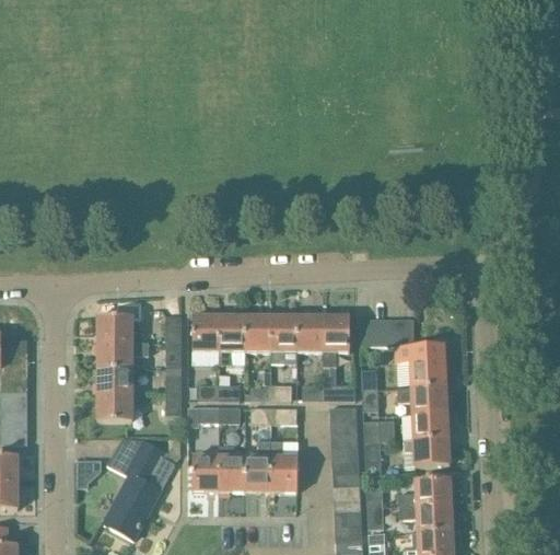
[(97,315),(96,342),(132,342),(132,316),(140,316),(140,300),(116,300),(116,315),(97,315)]
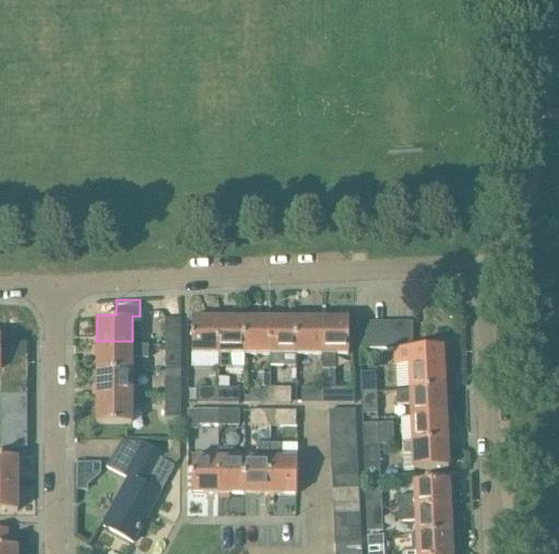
[(321,316),(321,350),(322,350),(322,366),(335,366),(335,350),(348,350),(348,316),(348,309),(335,309),(335,316),(321,316)]
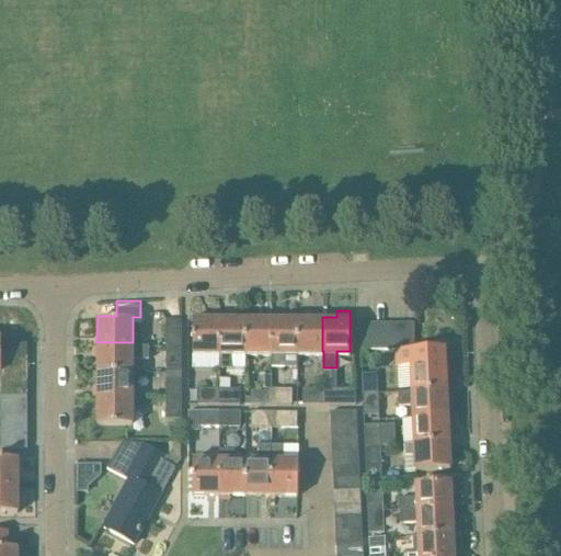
[(165,317),(165,342),(181,342),(181,317),(165,317)]
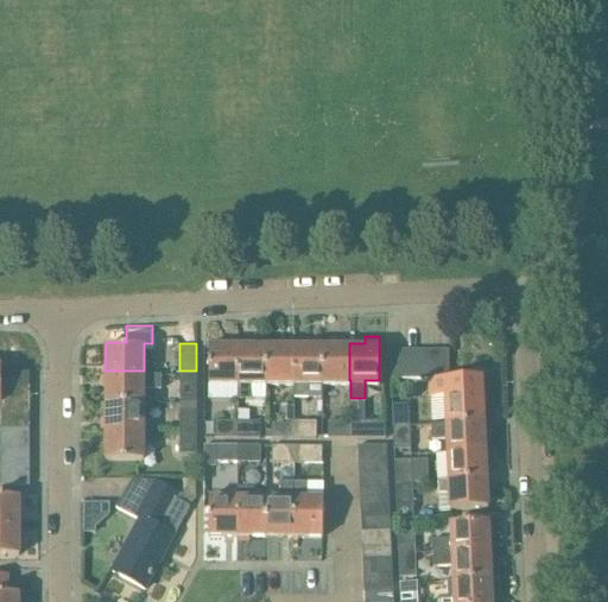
[(236,380),(236,343),(208,343),(208,380),(236,380)]
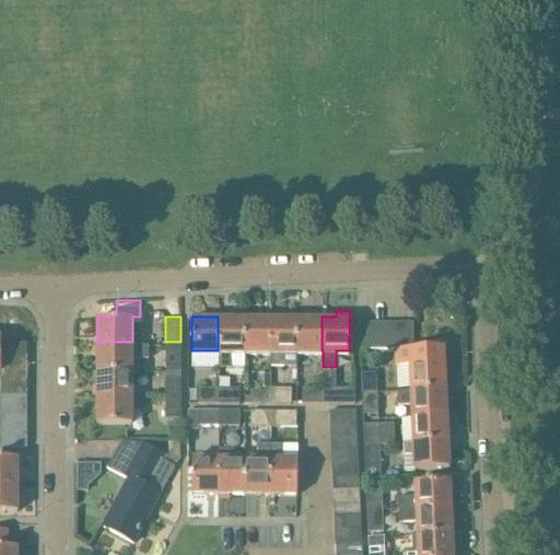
[(244,350),(244,316),(218,316),(218,350),(219,350),(219,365),(232,365),(232,350),(244,350)]
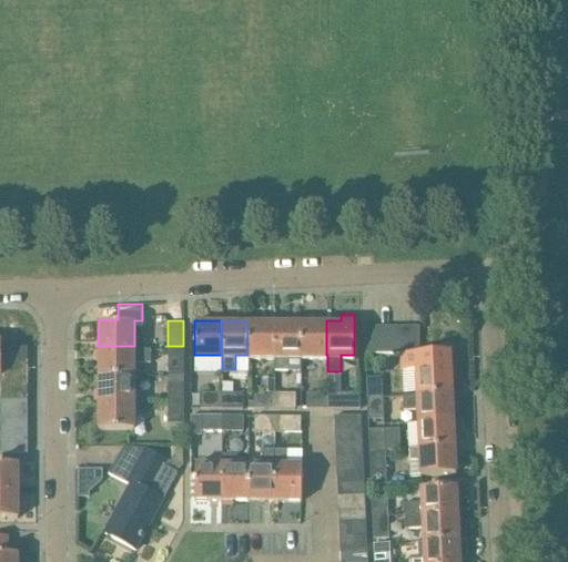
[(247,355),(274,355),(274,320),(247,320),(247,355)]
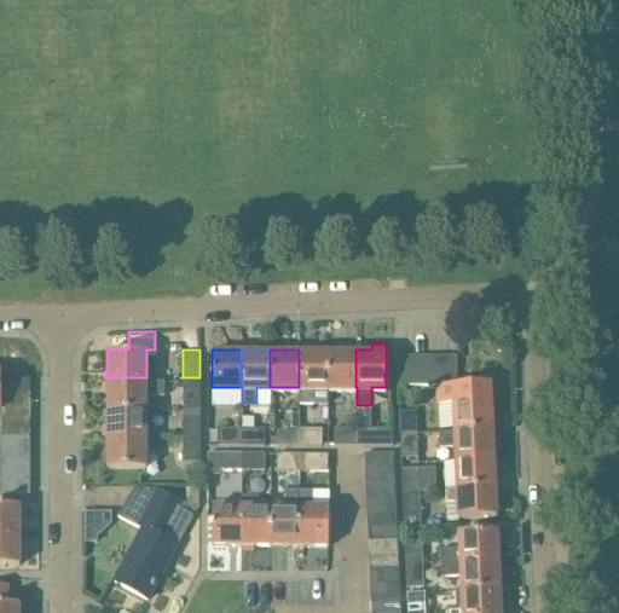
[(299,387),(299,402),(328,402),(328,387),(328,350),(299,350),(299,387)]
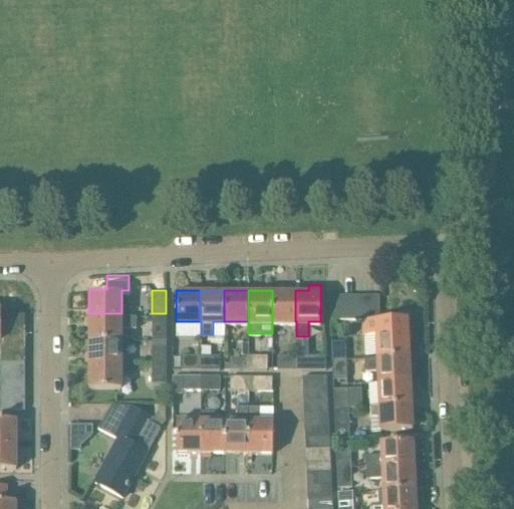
[(295,290),(272,290),(272,321),(295,321),(295,290)]
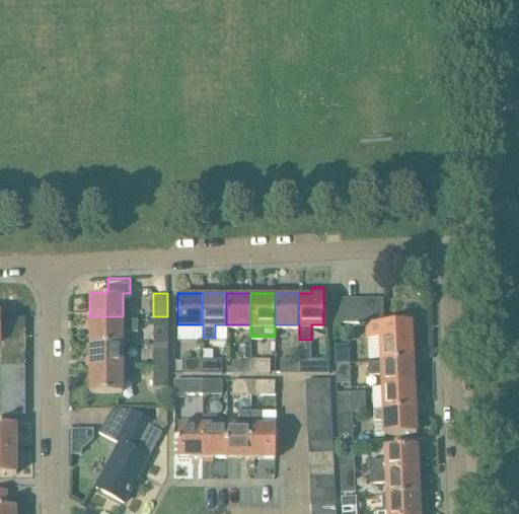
[(347,321),(347,296),(334,296),(335,320),(347,321)]
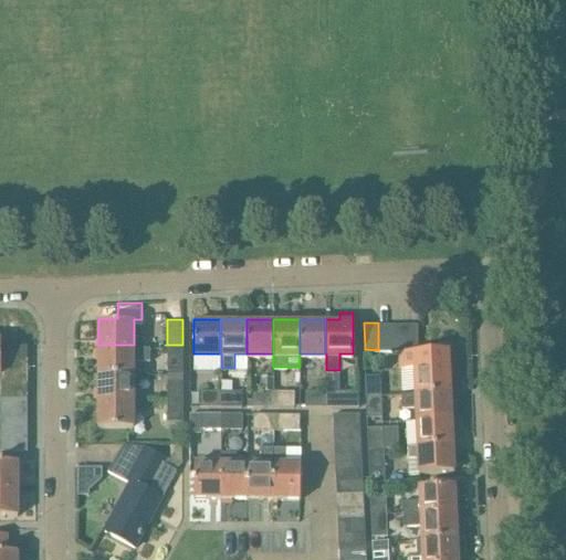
[(378,350),(390,350),(390,323),(378,323),(378,350)]
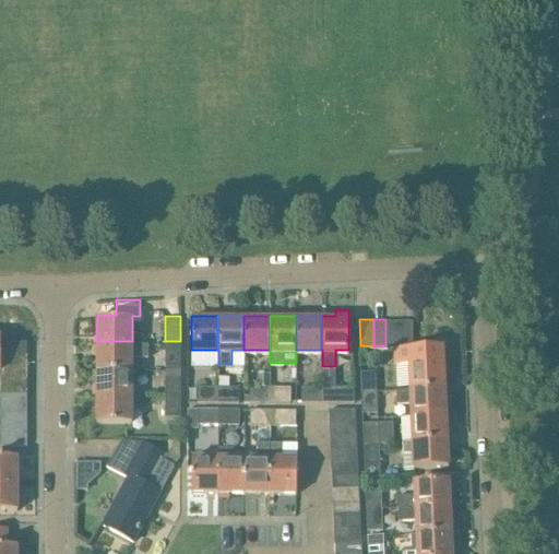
[(399,346),(399,319),(385,319),(385,346),(393,346),(399,346)]
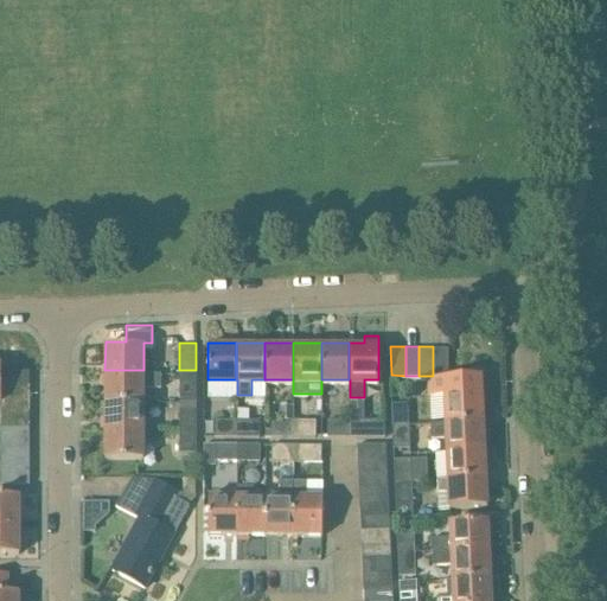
[(433,346),(433,376),(448,376),(447,346),(433,346)]
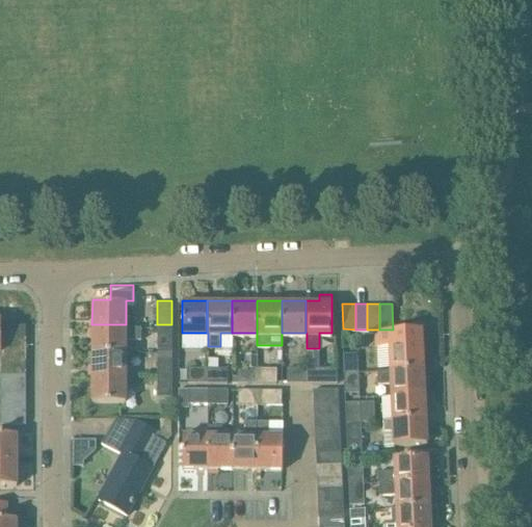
[(0,323),(0,336),(26,336),(26,323),(0,323)]
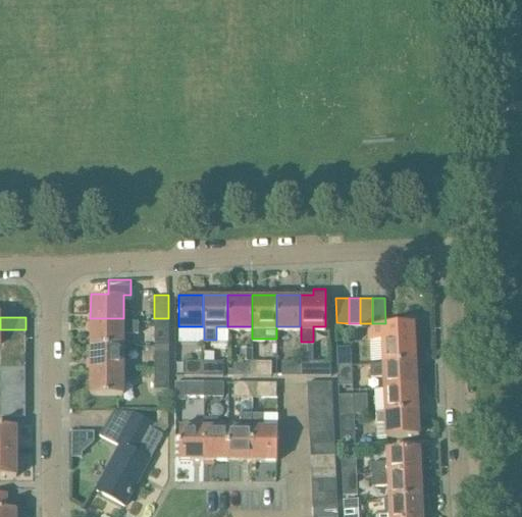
[(123,318),(90,318),(90,343),(123,343),(123,330),(139,330),(139,318),(123,318)]
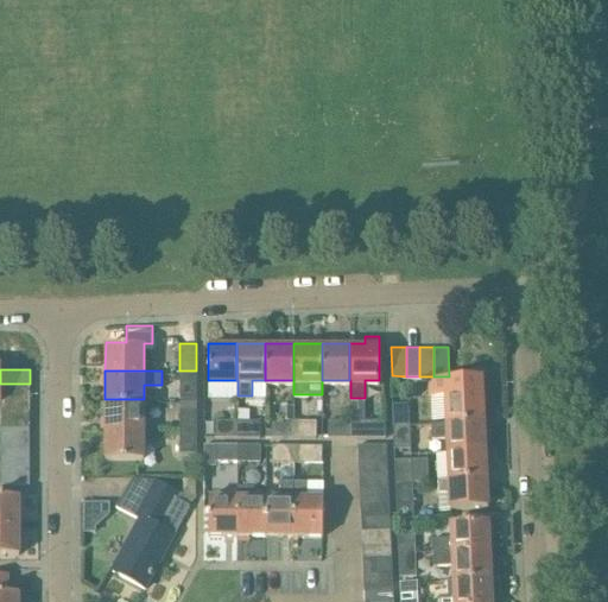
[(196,394),(196,371),(179,371),(178,394),(196,394)]
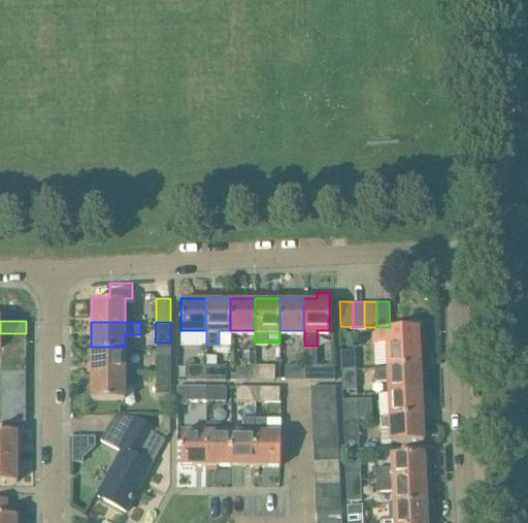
[(418,325),(390,327),(376,327),(371,327),(371,342),(385,342),(386,364),(386,365),(420,363),(418,325)]
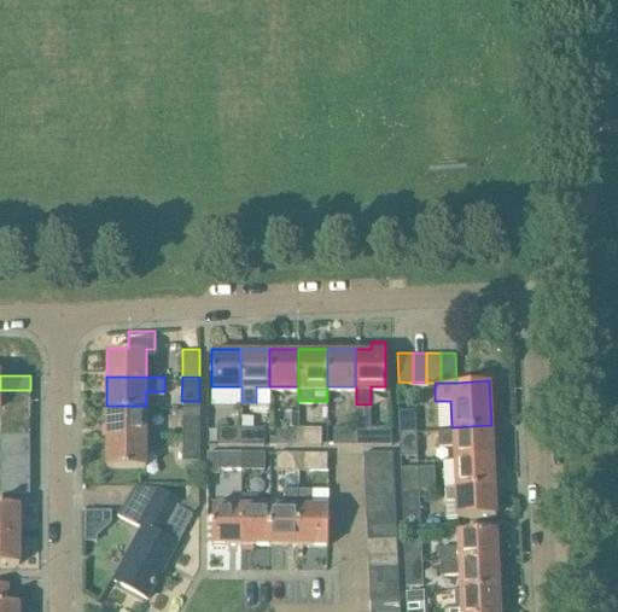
[(0,403),(30,404),(30,390),(0,390),(0,398),(0,403)]
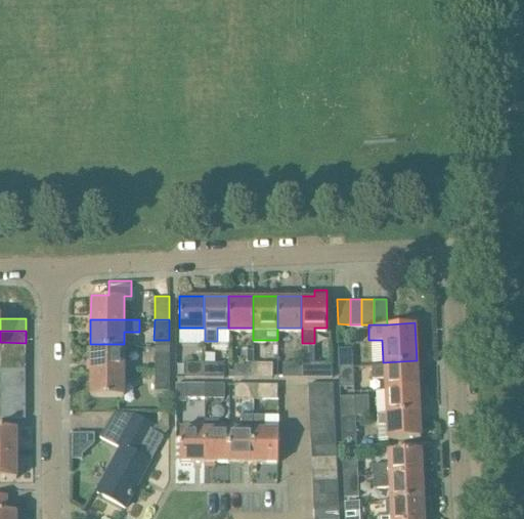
[(0,354),(26,354),(26,343),(0,342),(0,354)]
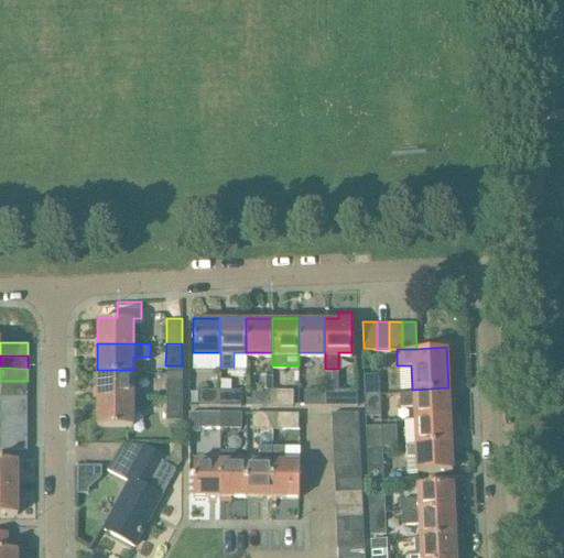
[(133,396),(133,370),(97,370),(97,396),(133,396)]
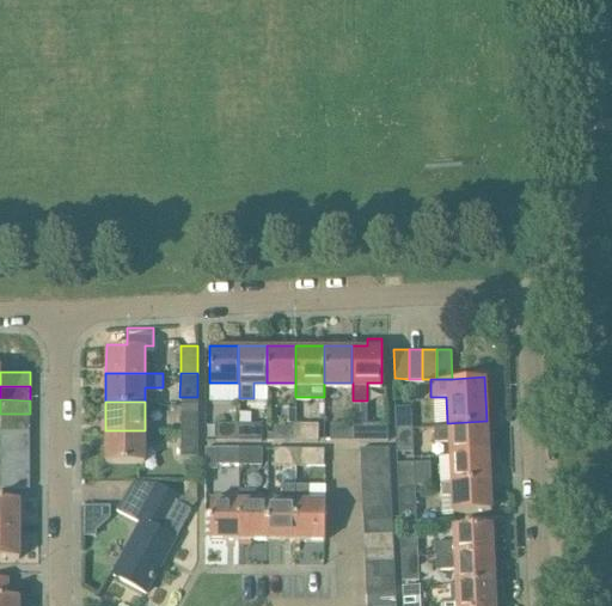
[(393,404),(396,427),(412,426),(411,403),(393,404)]
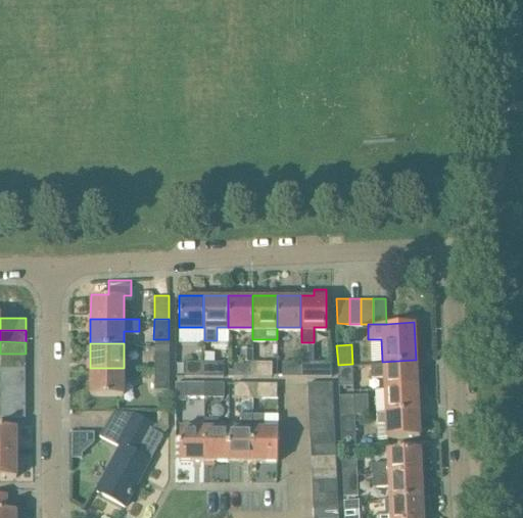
[(154,368),(169,368),(169,349),(154,349),(154,368)]
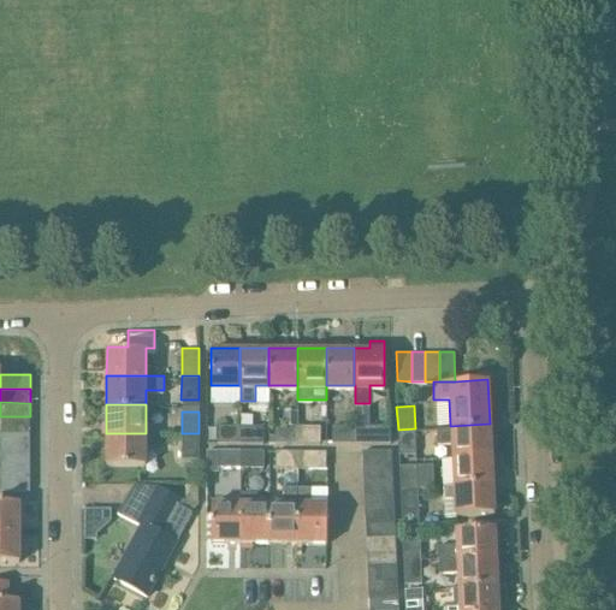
[(0,416),(0,431),(30,431),(30,416),(0,416)]
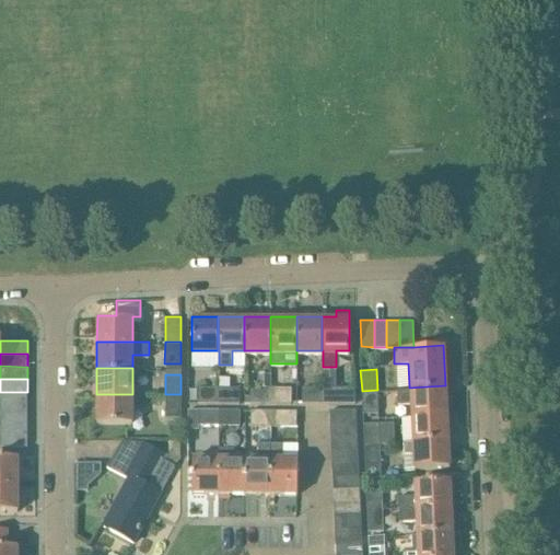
[(198,401),(219,401),(218,385),(198,385),(198,401)]
